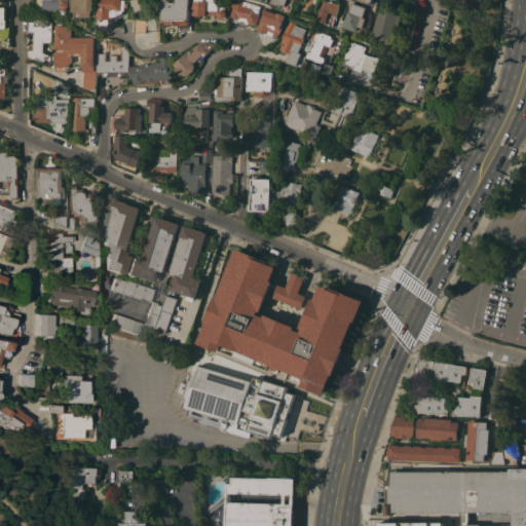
[(69,0),(69,9),(60,9),(60,8),(40,8),(40,0),(69,0)]
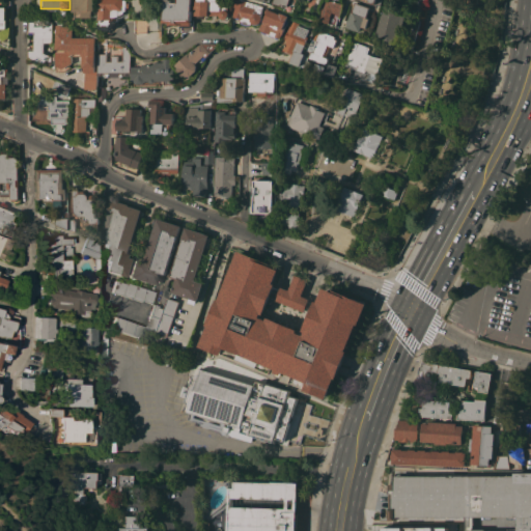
[(94,0),(94,10),(92,10),(92,17),(82,17),(75,17),(75,10),(73,10),(73,9),(72,9),(72,6),(74,6),(74,0),(94,0)]
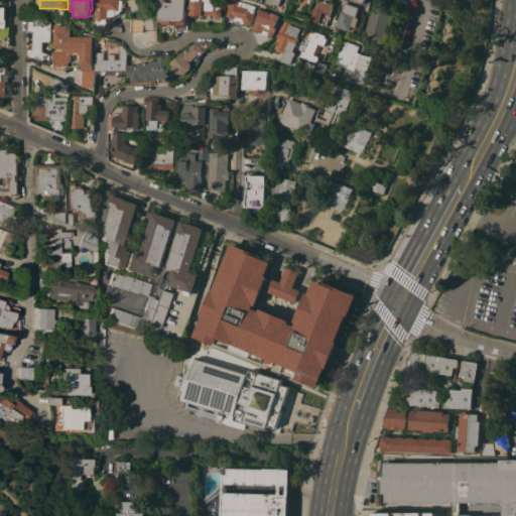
[(97,27),(97,22),(96,22),(96,18),(96,9),(96,0),(122,0),(122,2),(125,2),(125,7),(122,7),(122,10),(121,10),(121,12),(117,15),(115,15),(113,16),(110,16),(110,19),(113,20),(107,29),(105,29),(102,29),(97,27)]
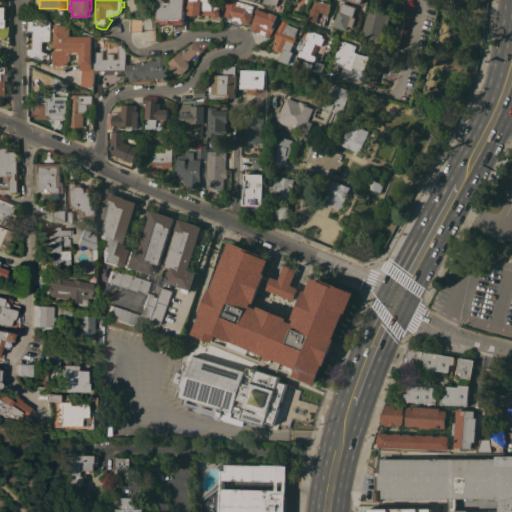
[(163,0),(163,2),(169,2),(169,0),(183,0),(183,18),(185,18),(185,29),(175,31),(175,24),(162,24),(162,21),(156,21),(156,18),(157,18),(157,0),(163,0)]
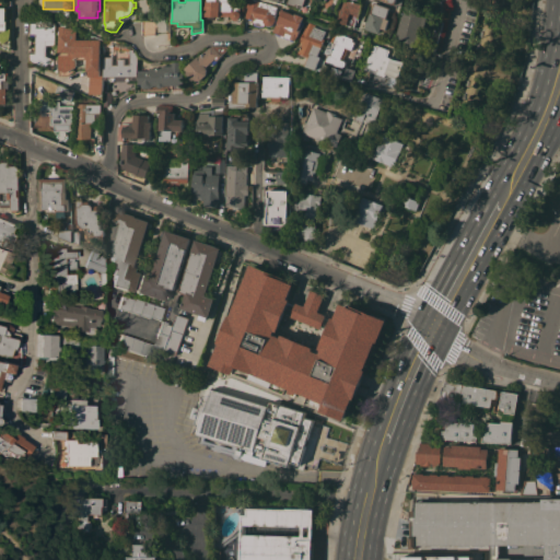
[(232,0),(232,1),(240,1),(240,16),(238,19),(236,20),(235,20),(233,19),(231,18),(231,16),(231,15),(217,15),(217,18),(216,18),(209,18),(208,18),(208,15),(205,15),(205,6),(205,0),(232,0)]
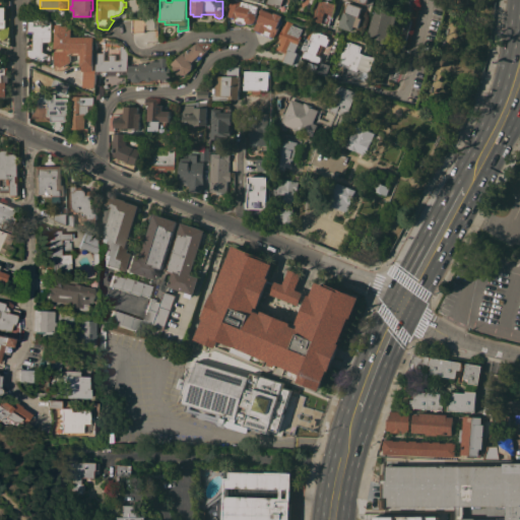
[(255,14),(256,17),(256,18),(256,20),(255,20),(255,21),(254,22),(253,22),(253,23),(251,24),(250,23),(250,24),(247,23),(247,22),(246,21),(245,23),(245,24),(244,24),(243,25),(239,24),(237,24),(236,23),(236,22),(235,20),(234,19),(234,21),(228,20),(228,15),(229,7),(228,6),(228,0),(237,0),(257,5),(257,6),(255,14)]
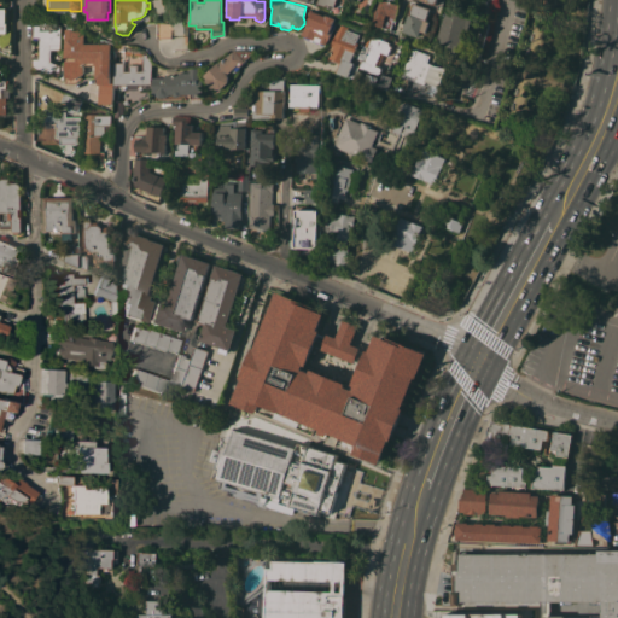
[(396,19),(392,18),(390,29),(371,24),(375,0),(385,0),(400,4),(396,19)]
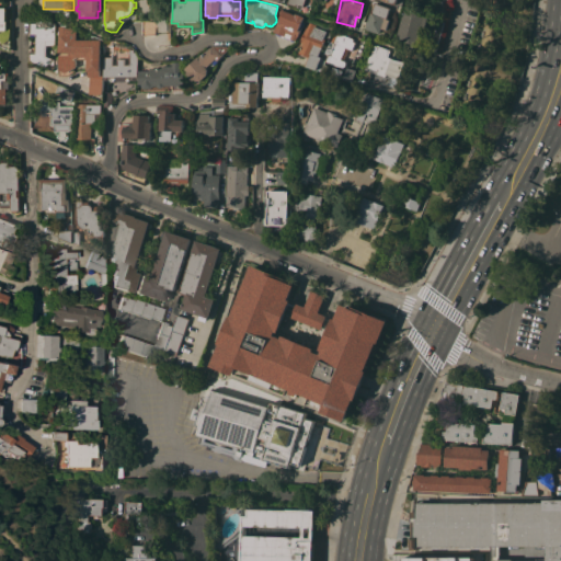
[(375,0),(377,1),(377,3),(390,8),(389,10),(391,10),(390,12),(389,12),(387,18),(389,19),(389,20),(389,21),(387,29),(386,27),(386,30),(381,27),(379,33),(365,29),(366,24),(365,24),(366,20),(367,21),(369,12),(370,13),(373,6),(370,4),(370,0),(375,0)]
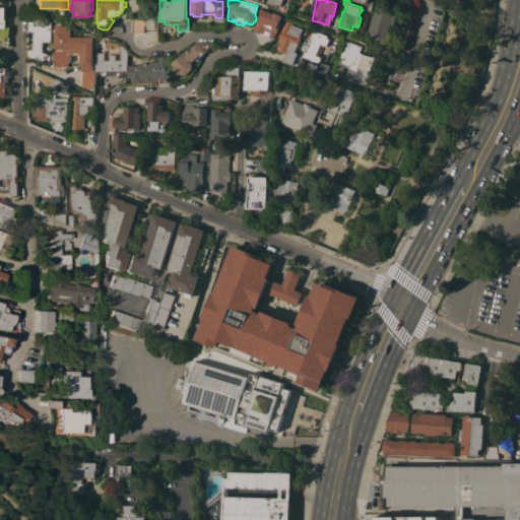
[(412,15),(411,20),(400,17),(396,16),(389,43),(369,37),(369,34),(367,34),(369,23),(370,23),(374,9),(374,7),(396,13),(399,0),(415,0),(415,4),(413,10),(412,15)]
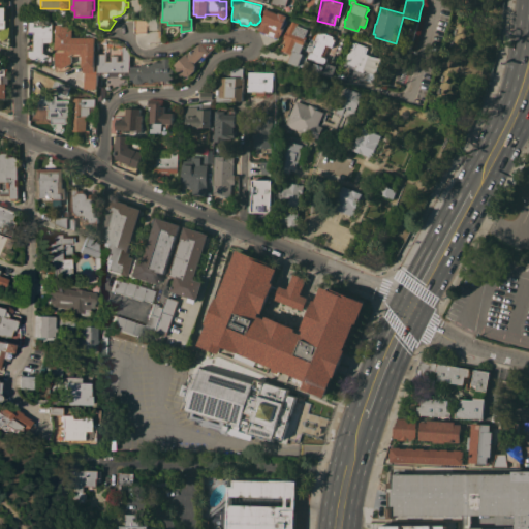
[(284,25),(278,39),(274,37),(258,31),(258,30),(256,30),(259,22),(260,21),(261,17),(262,17),(265,12),(262,11),(263,9),(266,10),(266,8),(277,13),(278,12),(286,16),(286,17),(286,18),(287,18),(286,22),(286,23),(285,23),(285,25),(284,25)]
